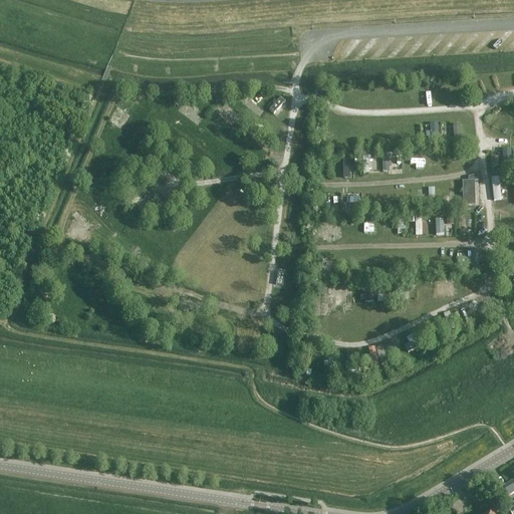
[(242,102),(260,117),(265,111),(254,102),(256,100),(253,97),(251,100),(247,96),(242,102)]
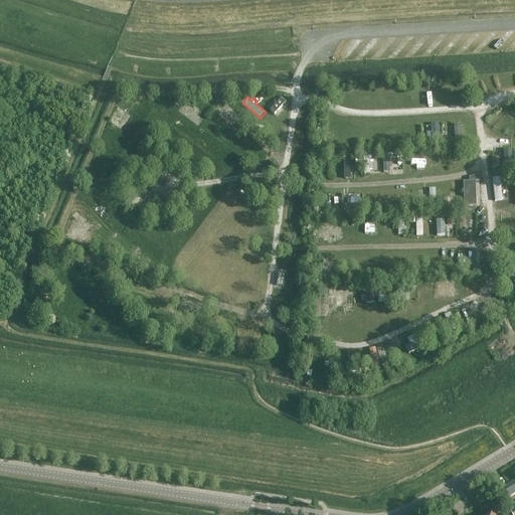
[(278,118),(289,105),(282,99),(270,111),(278,118)]
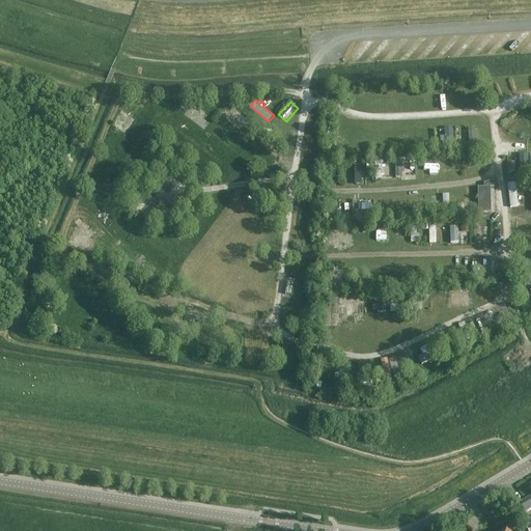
[(204,130),(211,122),(190,107),(184,114),(204,130)]
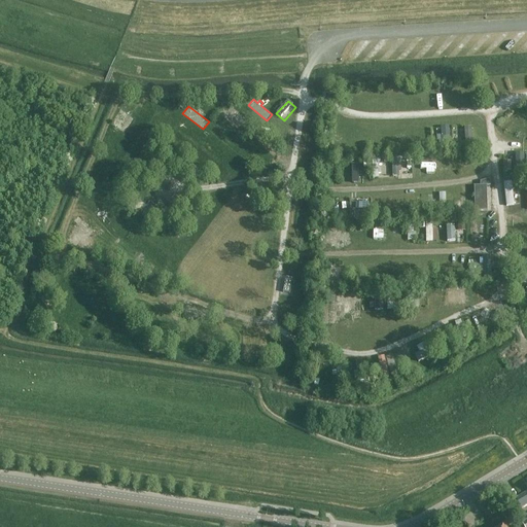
[(237,128),(242,123),(223,107),(219,113),(237,128)]
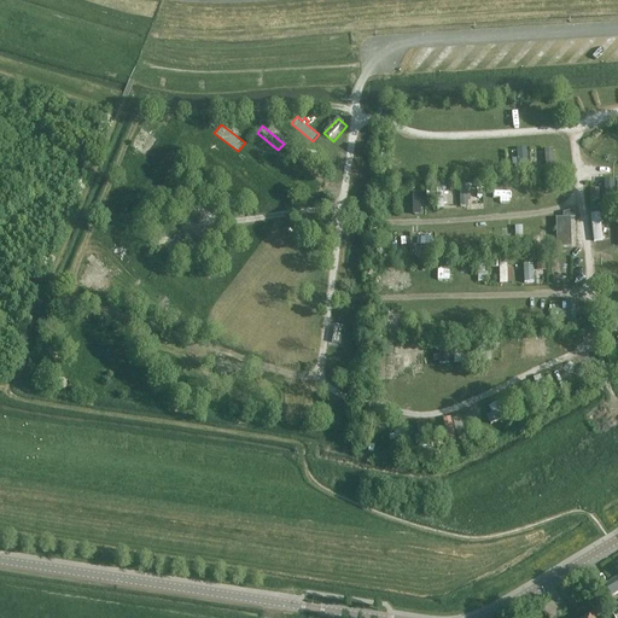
[(161,138),(155,134),(151,140),(141,134),(134,146),(150,156),(161,138)]
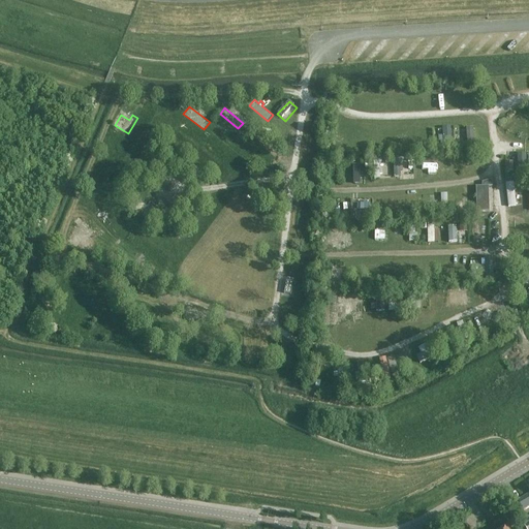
[(455,145),(455,127),(446,127),(446,145),(455,145)]
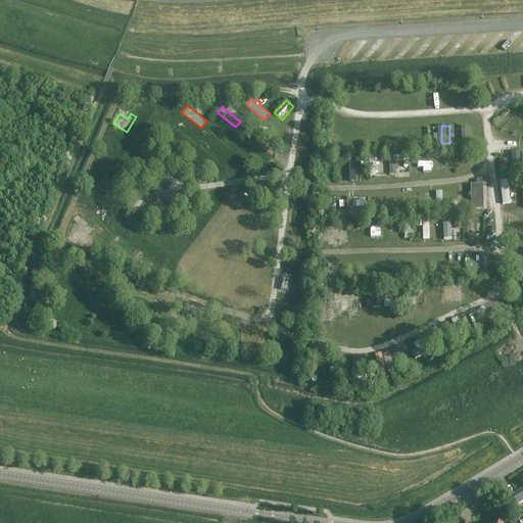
[(522,175),(522,151),(509,152),(510,158),(504,158),(505,176),(522,175)]
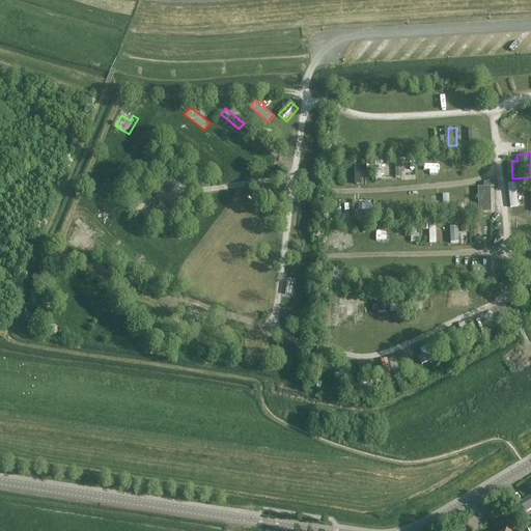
[(378,157),(379,179),(386,178),(385,157),(378,157)]
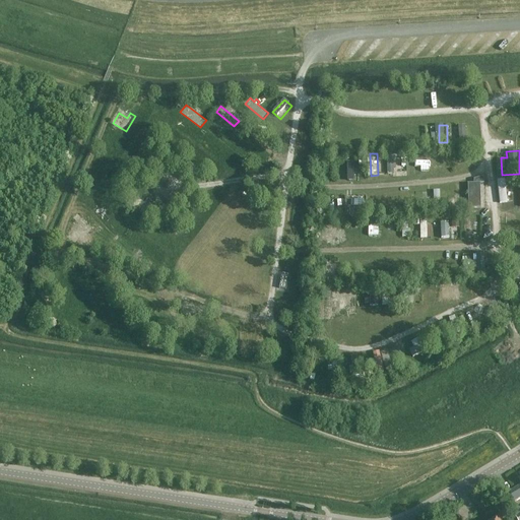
[(468,184),(469,208),(481,208),(480,184),(468,184)]
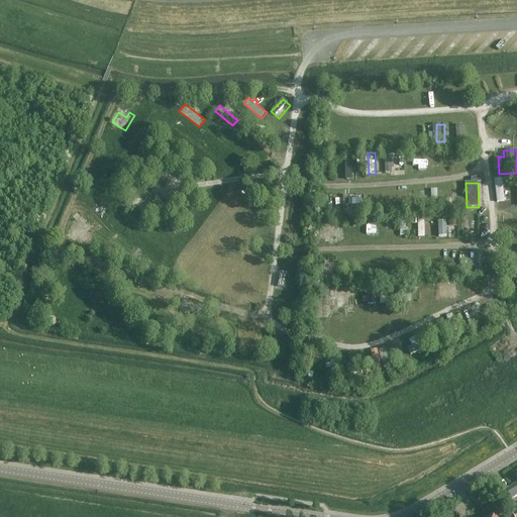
[(366,212),(366,198),(355,198),(354,212),(366,212)]
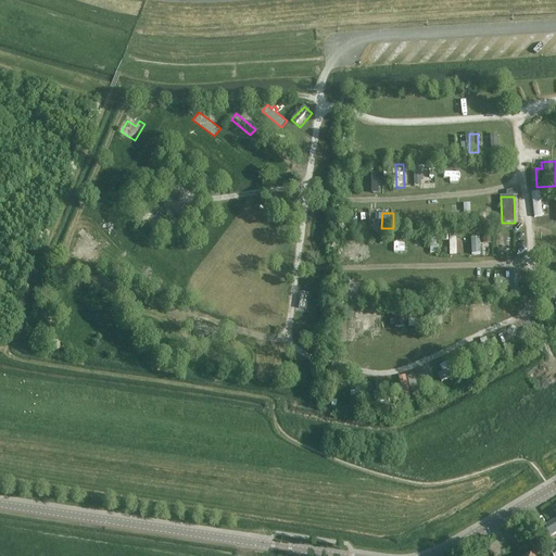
[(153,224),(167,236),(173,229),(159,217),(153,224)]
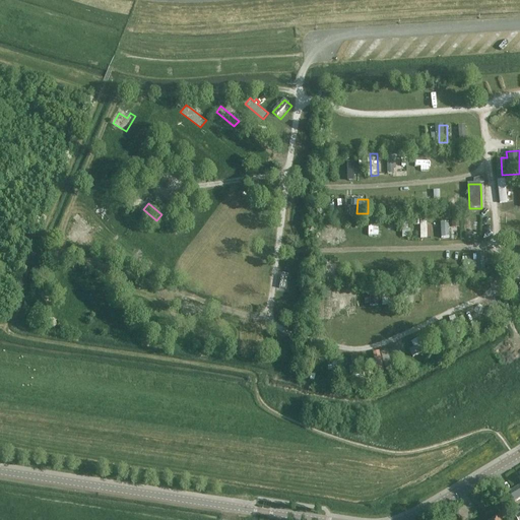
[(179,219),(185,224),(193,216),(188,210),(179,219)]
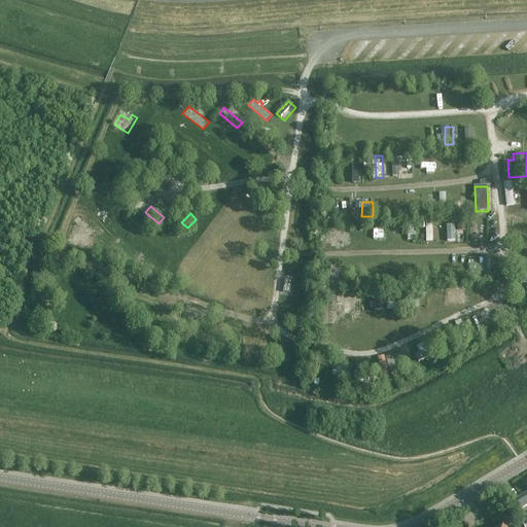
[(78,216),(74,221),(78,224),(83,220),(78,216)]
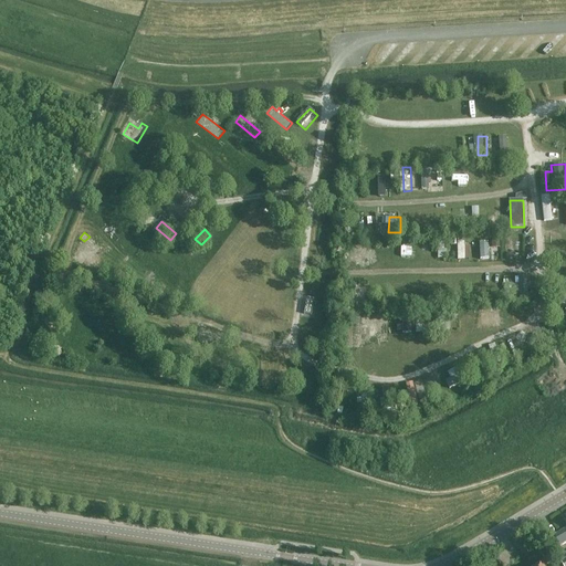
[(354,242),(354,261),(359,261),(359,252),(371,252),(371,242),(354,242)]
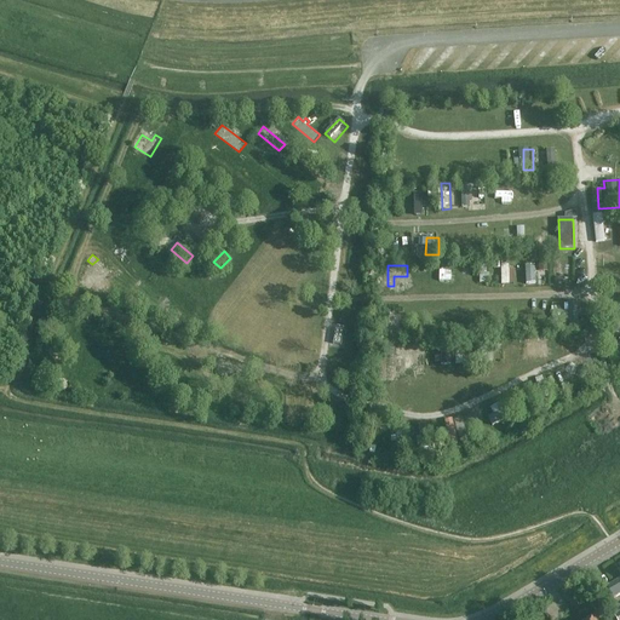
[(91,270),(81,282),(90,288),(93,283),(102,291),(108,285),(102,280),(104,277),(95,270),(93,273),(91,270)]
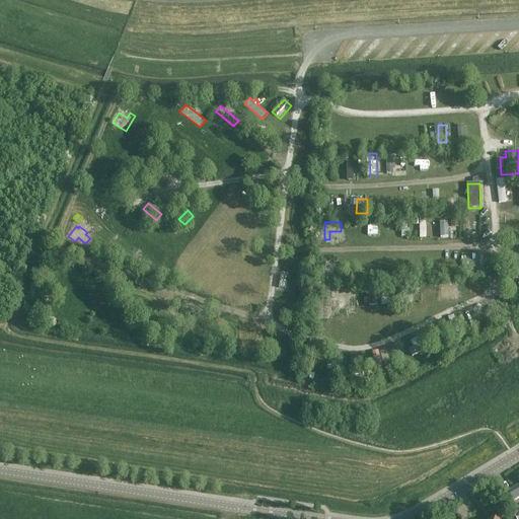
[(107,250),(115,256),(120,250),(113,244),(107,250)]
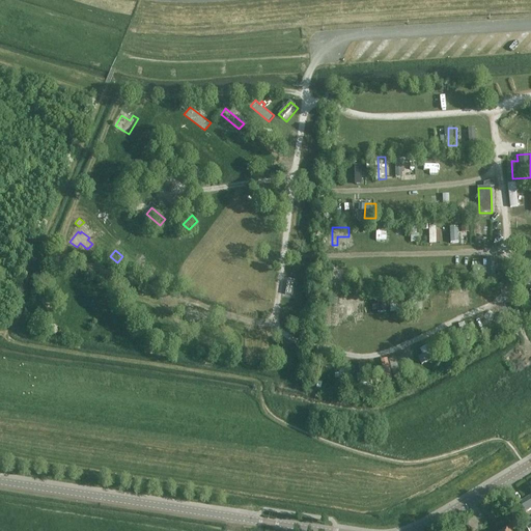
[(490,278),(498,278),(498,258),(490,258),(490,278)]
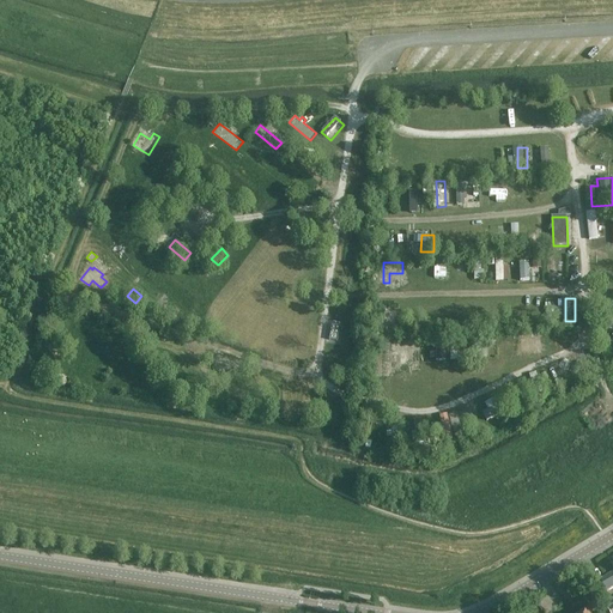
[(340,327),(332,326),(329,341),(338,343),(340,327)]
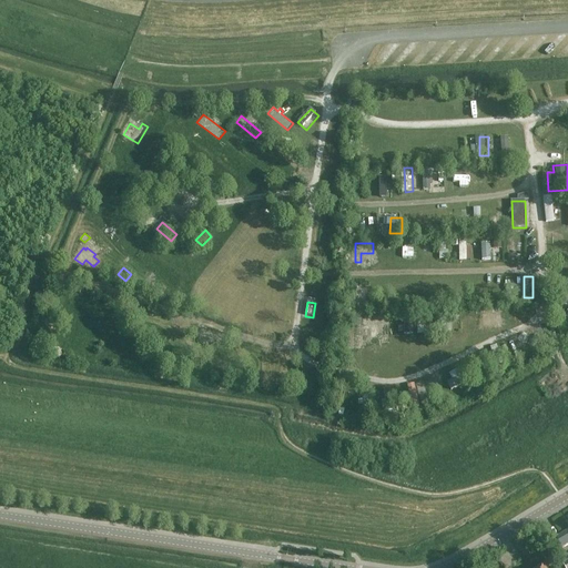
[(105,315),(109,332),(121,328),(118,316),(112,317),(112,313),(105,315)]
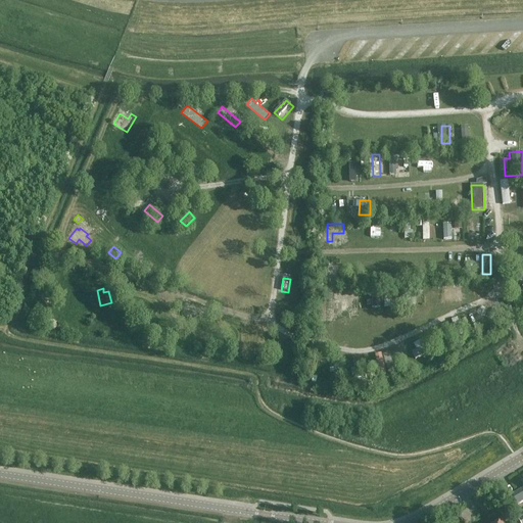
[(375,292),(375,306),(387,306),(387,292),(375,292)]
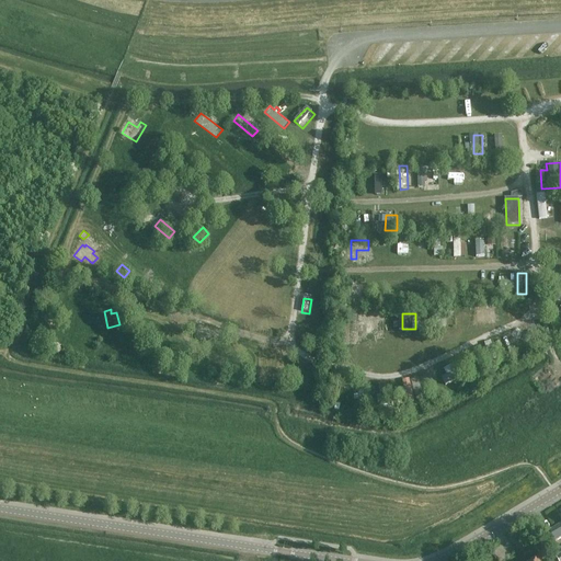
[(369,318),(370,333),(384,332),(384,318),(369,318)]
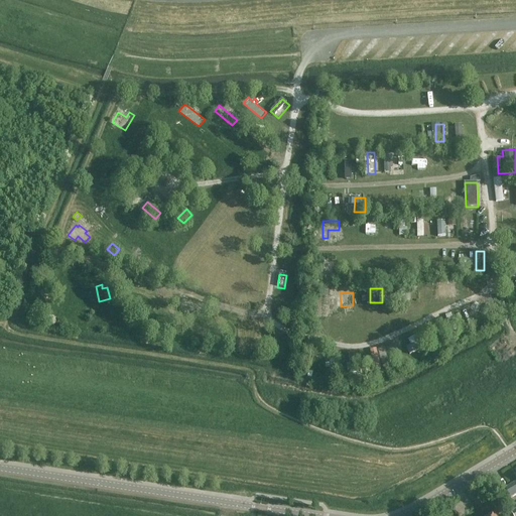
[(449,314),(453,331),(459,330),(456,313),(449,314)]
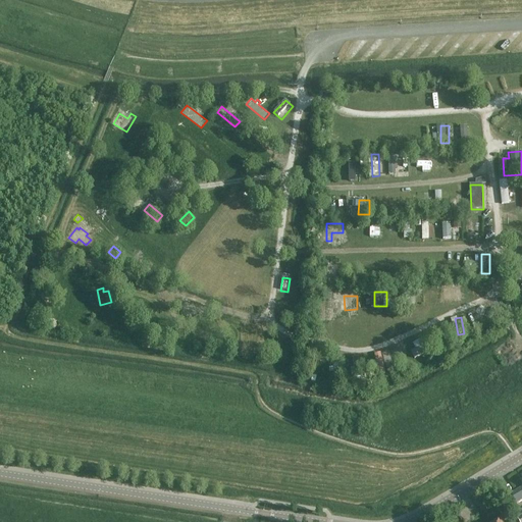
[(411,342),(415,351),(423,348),(424,350),(428,348),(424,336),(411,342)]
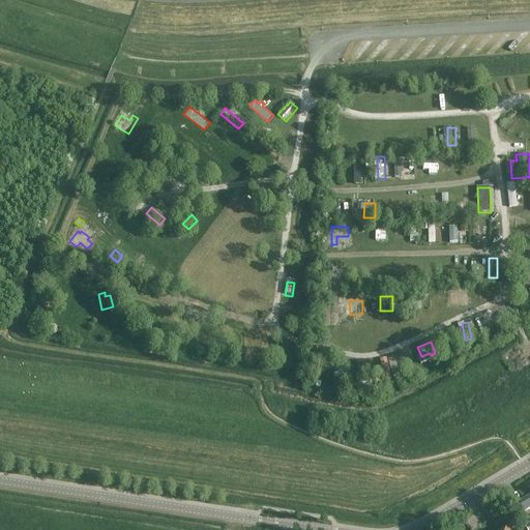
[(407,351),(401,353),(407,375),(414,372),(407,351)]
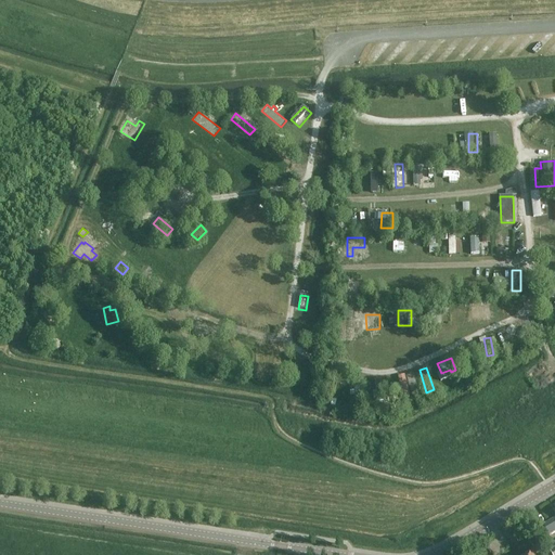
[(387,396),(386,378),(377,379),(379,397),(387,396)]
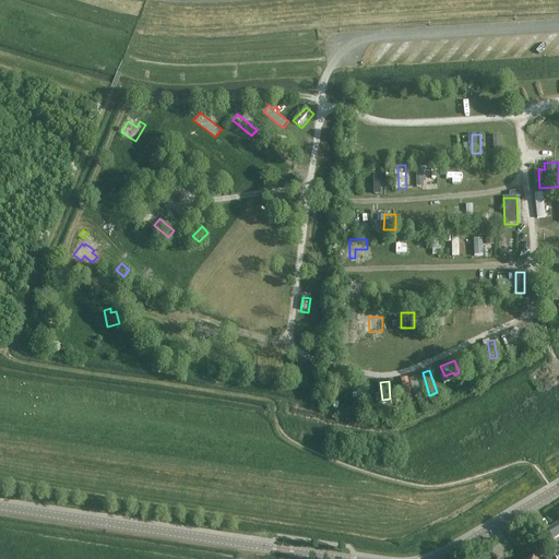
[(558,522),(547,530),(554,539),(558,535),(558,522)]
